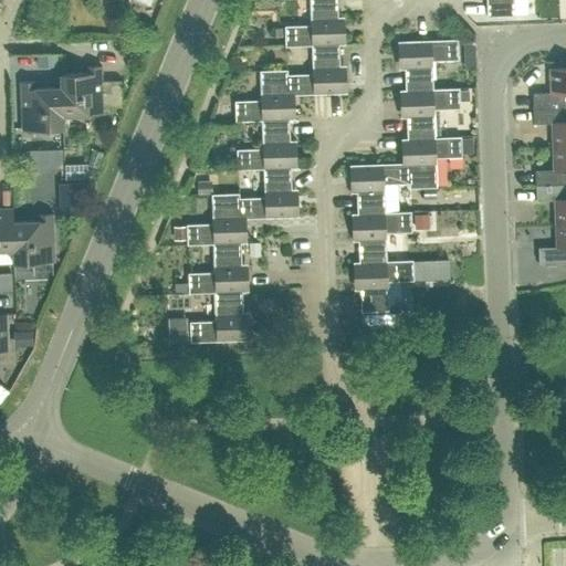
[(285,46),(312,45),(339,44),(345,44),(344,31),(338,32),(337,0),(310,0),(311,24),(284,25),(285,46)]
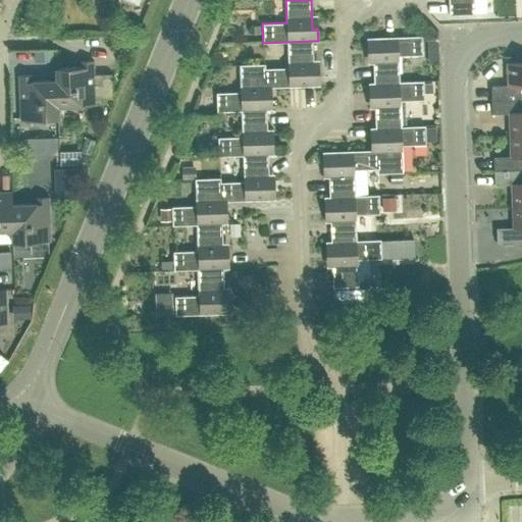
[(474,13),(473,0),(448,0),(449,15),(474,14),(474,13)]
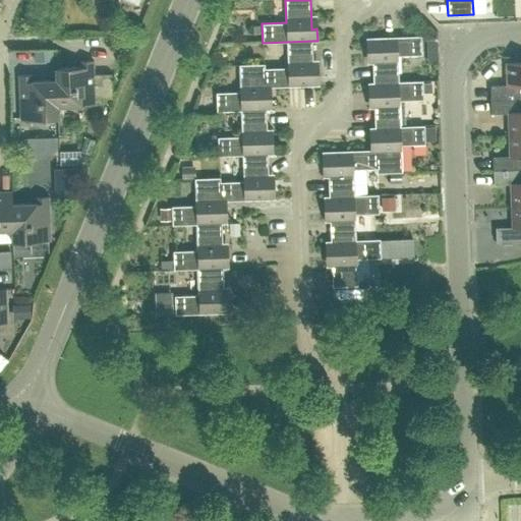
[(486,12),(485,0),(472,0),(473,13),(486,12)]
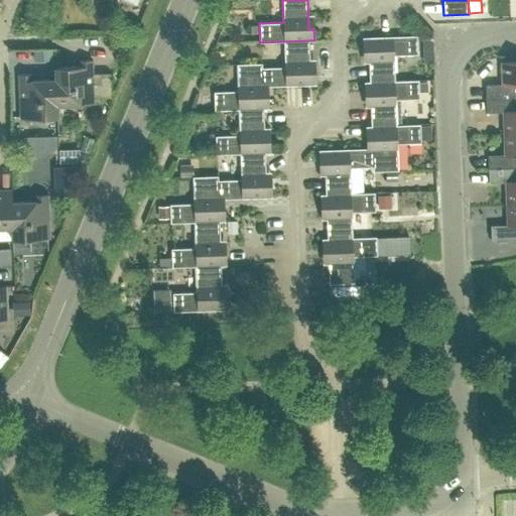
[(417,35),(363,37),(363,48),(368,48),(370,82),(394,81),(394,55),(417,54),(417,35)]
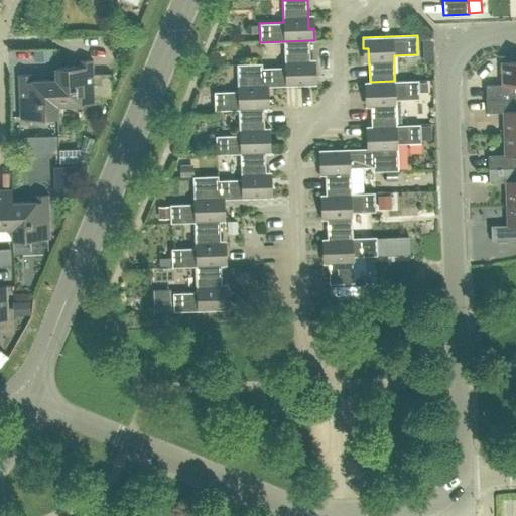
[(433,39),(422,39),(423,50),(433,50),(433,39)]
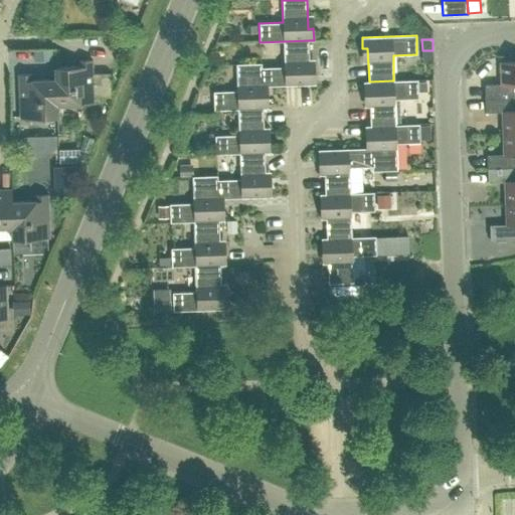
[(263,87),(315,84),(315,72),(310,72),(309,40),(284,41),(285,66),(262,67),(263,87)]
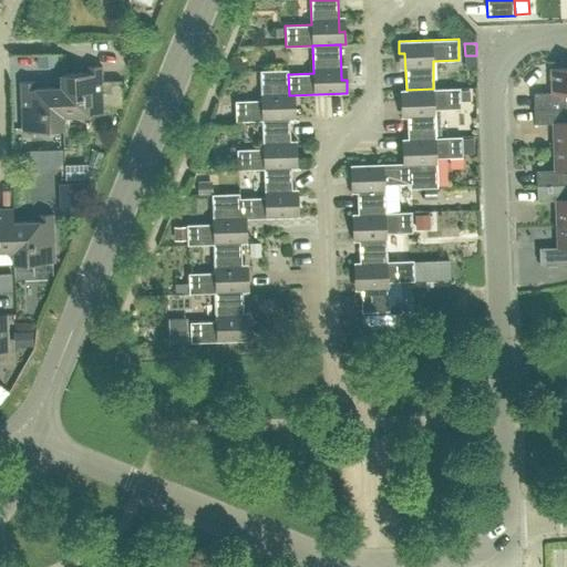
[(101,65),(86,66),(86,73),(60,74),(61,88),(62,115),(63,115),(103,114),(101,65)]
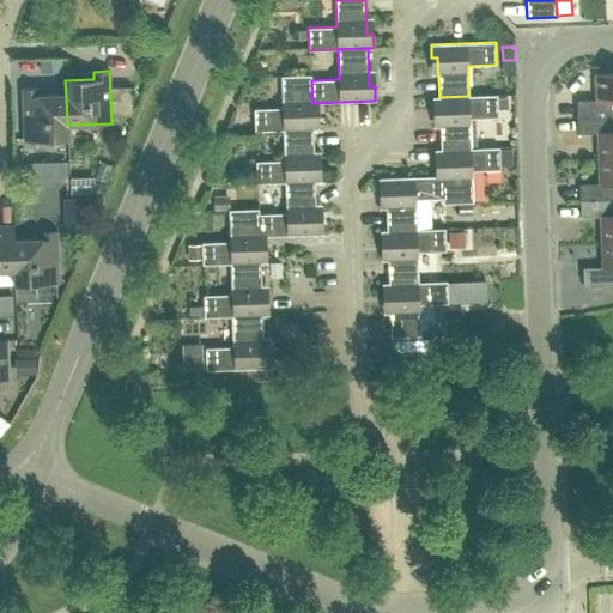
[(596,99),(576,101),(577,117),(612,115),(612,73),(595,74),(596,99)]
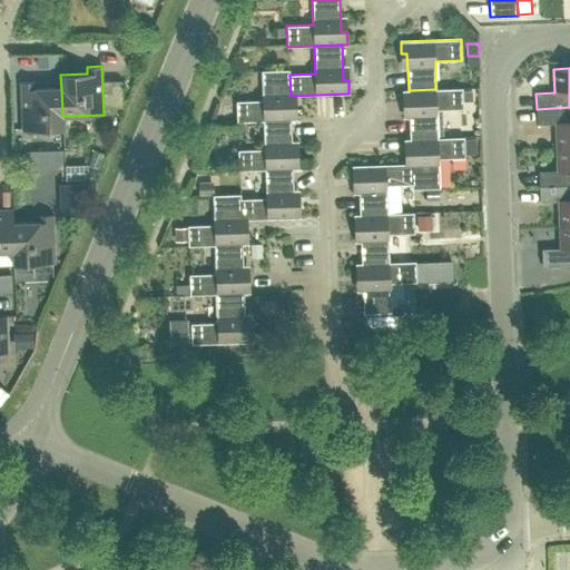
[(290,70),(262,70),(263,100),(236,101),(237,121),(264,121),(291,120),(297,120),(296,107),(291,107),(291,96),(290,75),(290,70)]
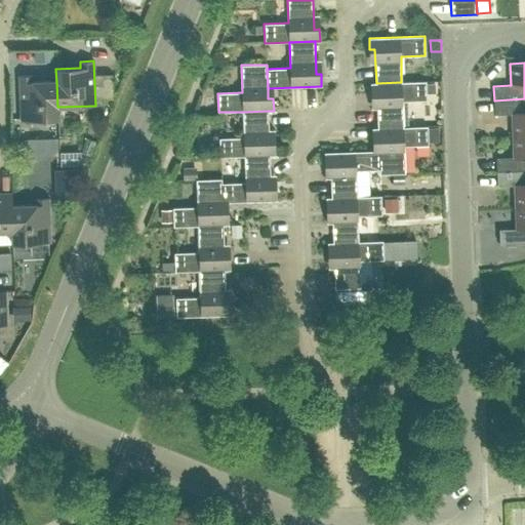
[(33,81),(33,75),(19,76),(21,120),(58,119),(58,107),(57,107),(56,81),(33,81)]
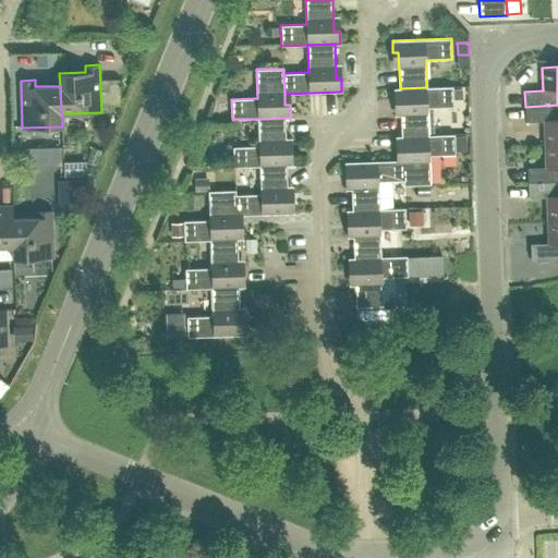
[(453,107),(452,86),(426,87),(400,88),(393,88),(395,100),(400,100),(401,136),(428,135),(427,108),(453,107)]
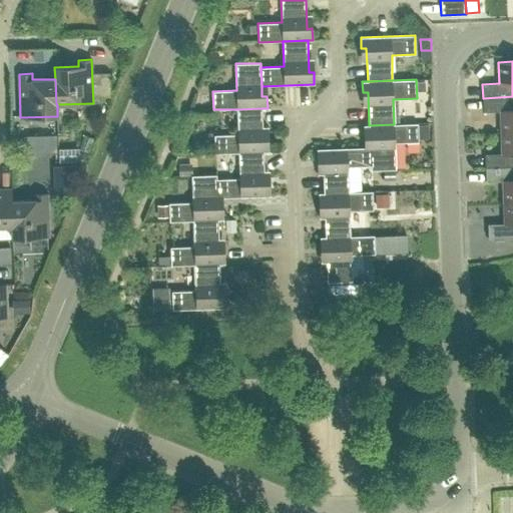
[(483,112),(500,111),(500,132),(512,131),(512,96),(483,98),(483,112)]
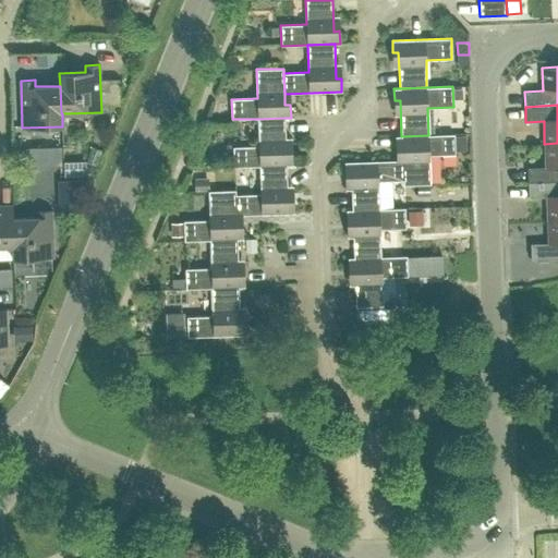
[(259,146),(233,147),(233,167),(259,167),(287,166),(292,165),(292,153),(287,153),(284,118),(258,119),(259,146)]
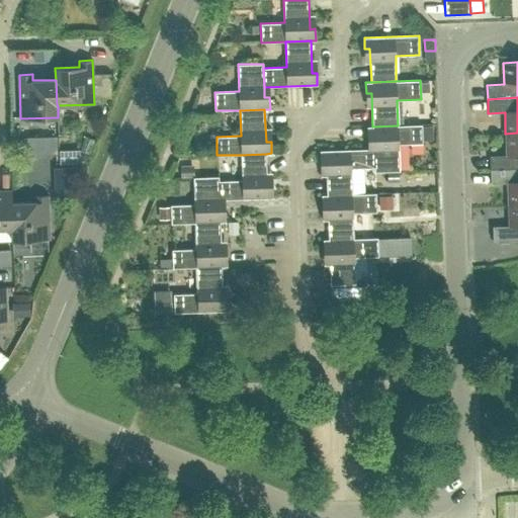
[(367,138),(372,138),(373,149),(374,167),(374,172),(400,171),(399,145),(423,144),(422,124),(398,125),(372,126),(367,126),(367,138)]
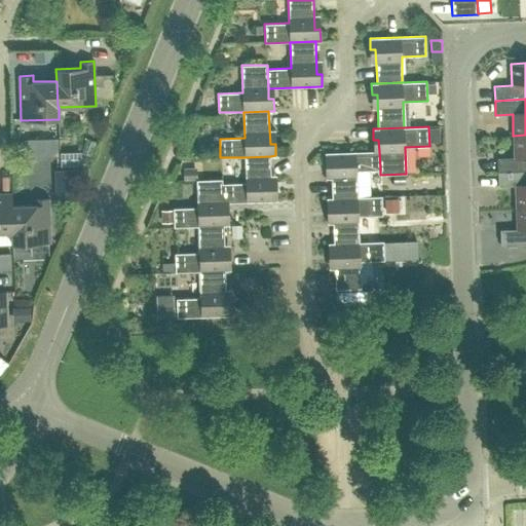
[(514,157),(497,158),(497,172),(525,171),(525,135),(513,136),(514,157)]
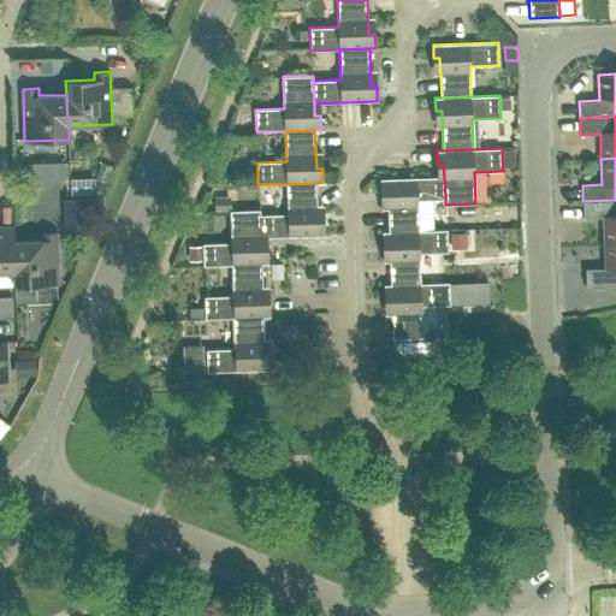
[(66,163),(27,164),(28,184),(66,183),(66,163)]
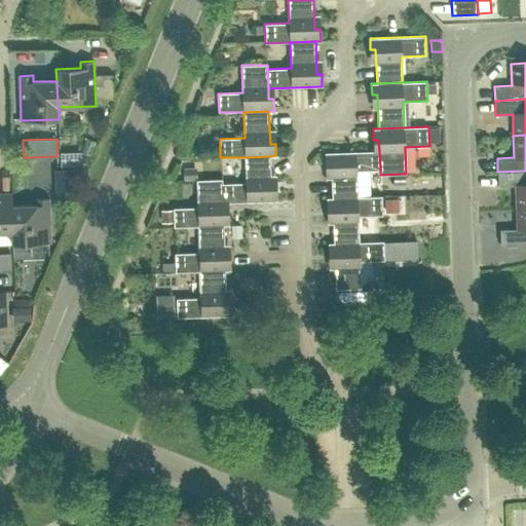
[(326,164),(331,164),(332,197),(358,196),(357,171),(380,170),(379,151),(325,153),(326,164)]
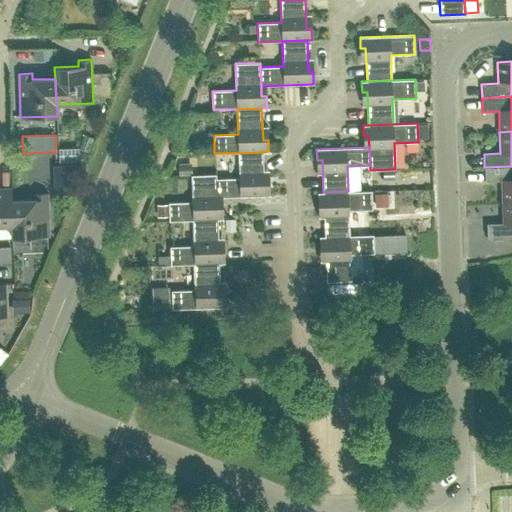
[(217,197),(270,196),(269,184),(264,184),(263,152),(238,153),(239,178),(216,179),(217,197)]
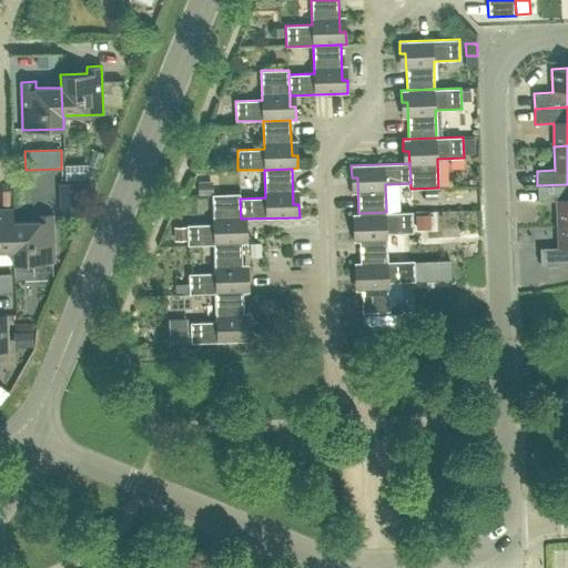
[(64,183),(66,196),(79,196),(78,183),(64,183)]
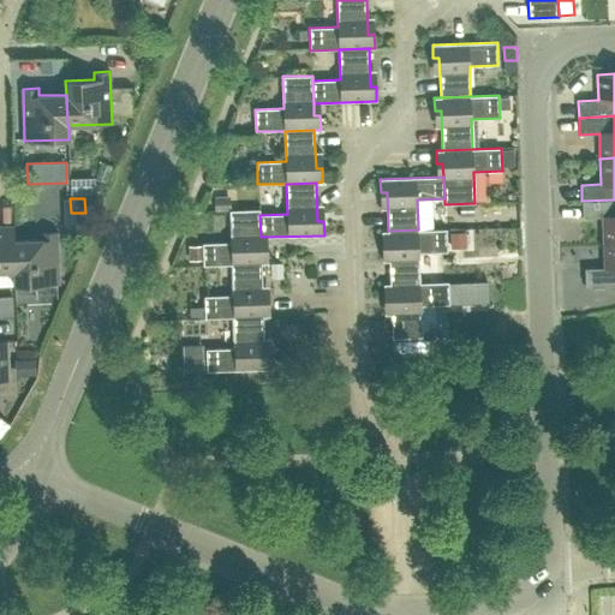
[(583,218),(602,218),(603,243),(614,242),(614,199),(581,201),(583,218)]
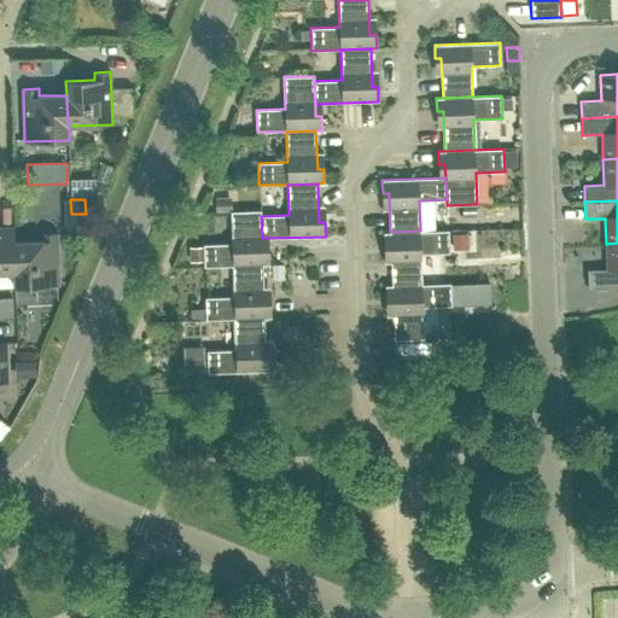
[(203,244),(204,267),(233,266),(263,264),(269,264),(268,251),(262,251),(262,238),(261,216),(261,210),(231,211),(232,244),(203,244)]
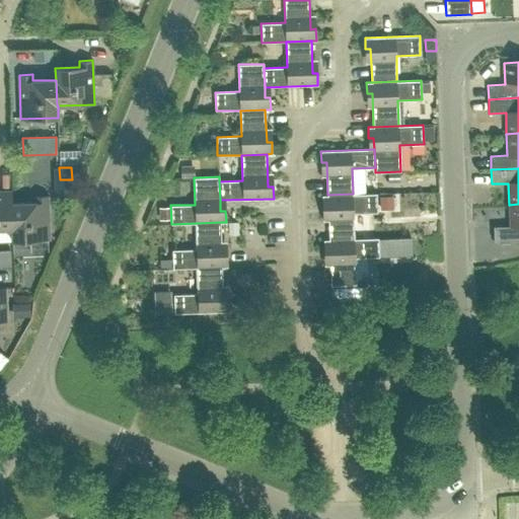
[(0,191),(0,229),(11,229),(12,229),(11,203),(12,203),(11,191),(0,191)]
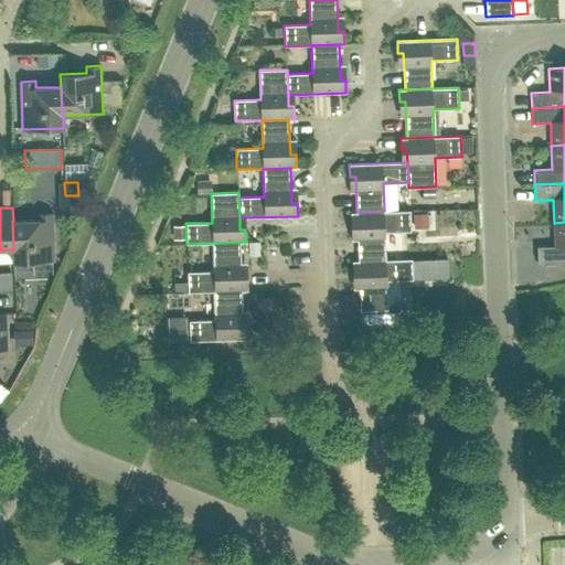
[(411,231),(411,211),(384,211),(356,212),(351,213),(351,225),(356,225),(359,260),(385,259),(384,232),(411,231)]
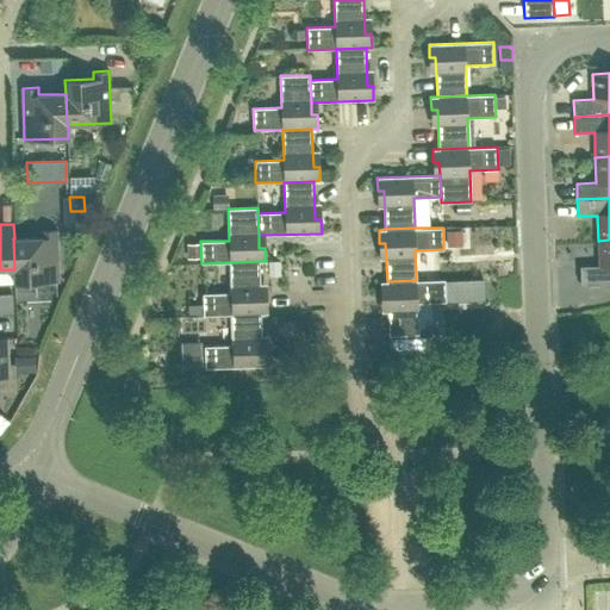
[(13,269),(14,284),(58,281),(57,230),(41,230),(42,237),(14,238),(13,238),(14,269),(13,269)]
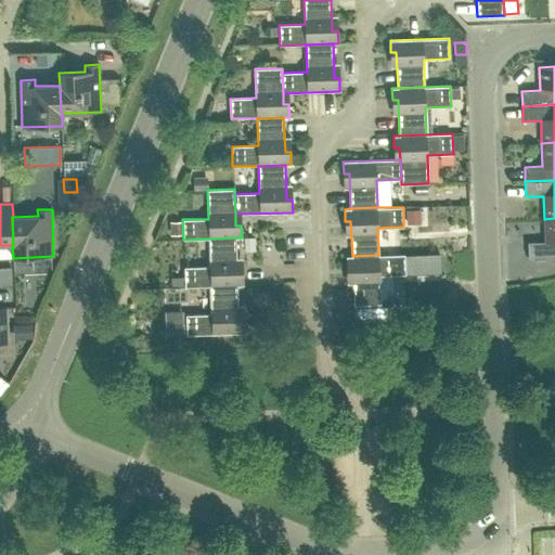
[(554,218),(544,219),(545,242),(527,242),(528,258),(554,256),(554,218)]
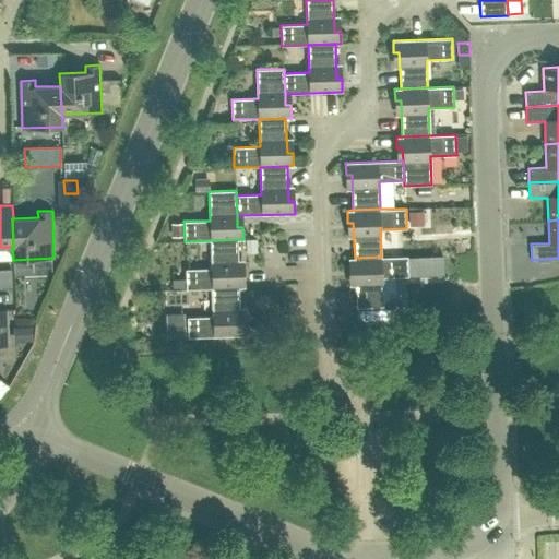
[(212,269),(186,269),(186,289),(212,288),(239,287),(245,287),(245,275),(239,275),(238,239),(211,240),(212,269)]
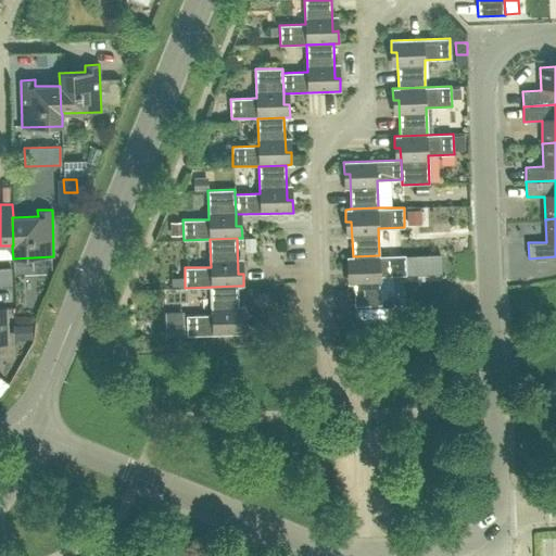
[(405,257),(405,255),(379,255),(353,256),(346,256),(348,269),(353,269),(354,306),(381,305),(380,276),(406,275),(405,257)]
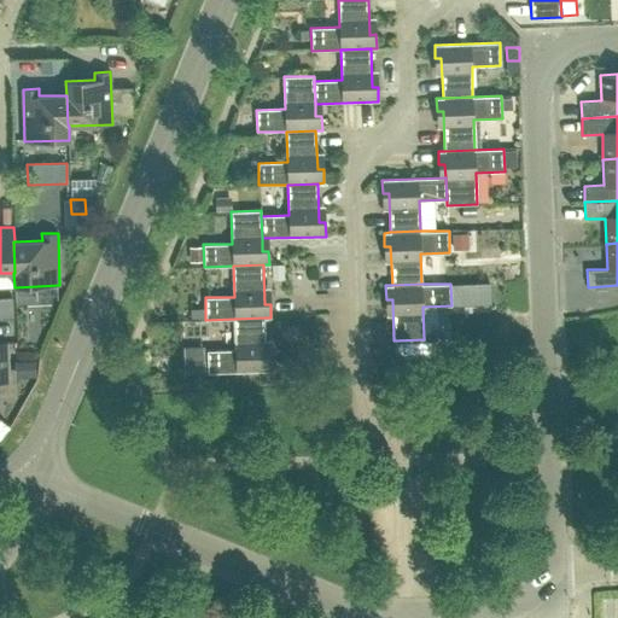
[(490,284),(450,286),(452,305),(490,303),(490,284)]
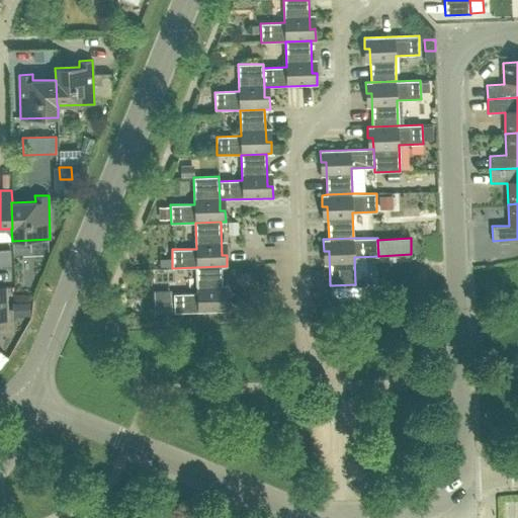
[(8,252),(0,252),(0,267),(9,267),(8,252)]
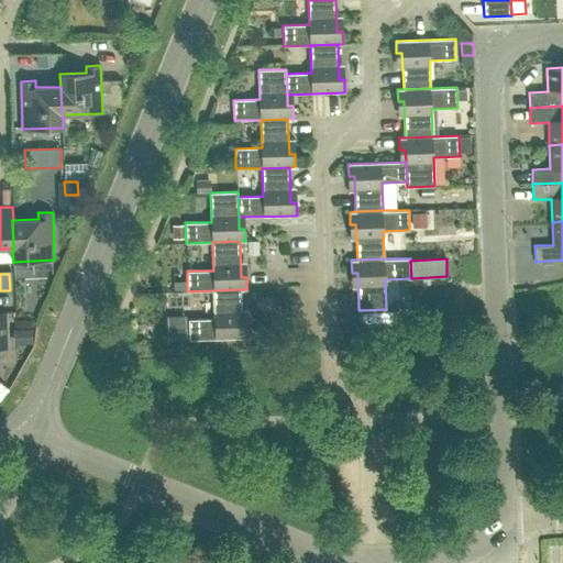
[(213,290),(214,319),(188,319),(189,340),(249,338),(247,326),(242,326),(241,289),(213,290)]
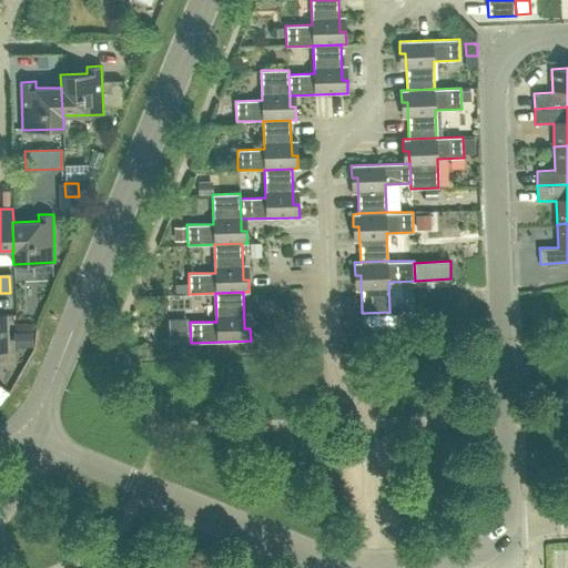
[(170,344),(188,343),(188,325),(169,326),(170,344)]
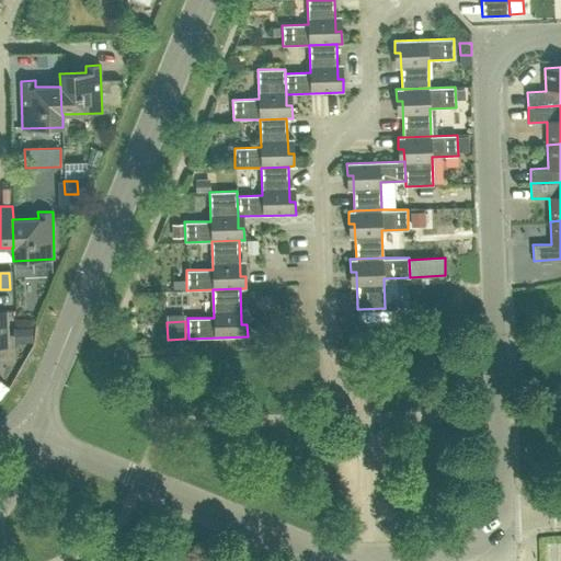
[(358,332),(347,333),(347,348),(358,348),(358,332)]
